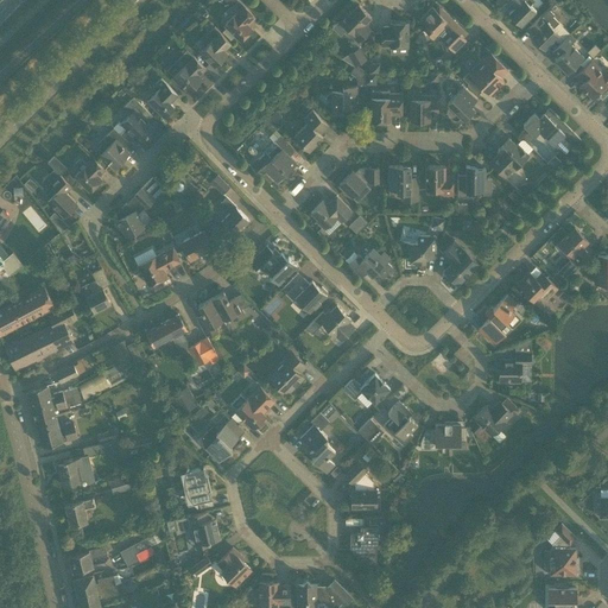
[(526,0),(508,0),(507,1),(513,8),(508,13),(521,25),(536,11),(530,5),(526,0)]
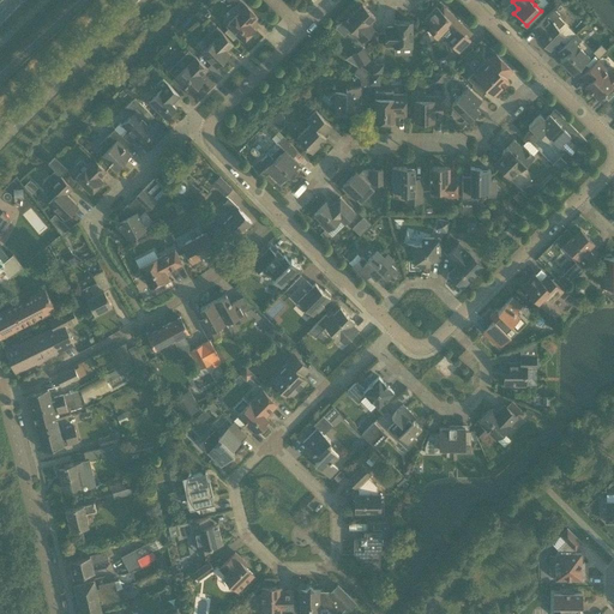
[(258,17),(246,5),(227,24),(242,41),(254,29),(250,23),(251,22),(252,23),(258,17)]
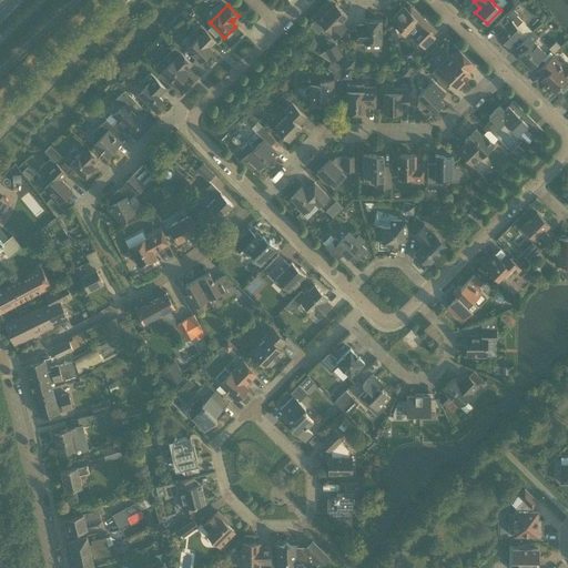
[(323,28),(335,39),(348,26),(343,20),(347,16),(335,4),(326,13),(324,11),(316,18),(325,26),(323,28)]
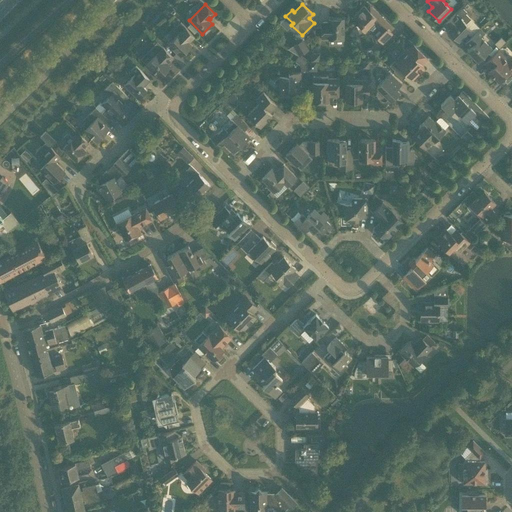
[(362,30),(372,20),(383,31),(377,38),(382,44),(392,34),(387,28),(390,25),(372,7),(368,10),(364,5),(354,15),(360,21),(357,25),(362,30)]
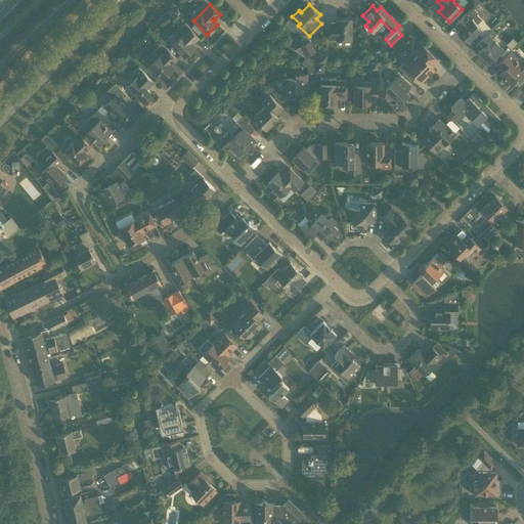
[(473,7),(467,13),(455,24),(461,29),(459,31),(469,42),(482,29),(477,24),(481,18),(476,13),(477,12),(473,7)]
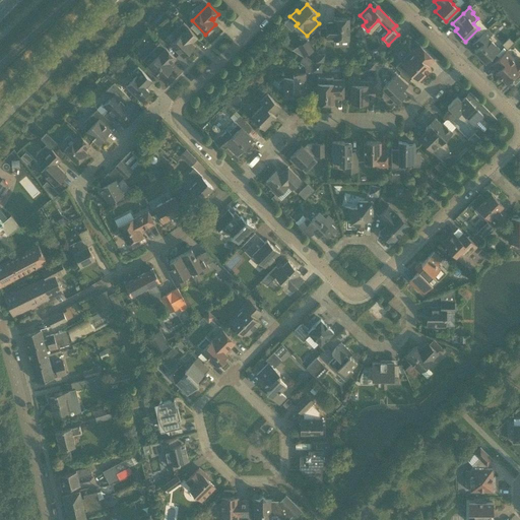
[(349,40),(349,19),(334,19),(334,22),(326,22),(326,39),(334,39),(334,40),(349,40)]
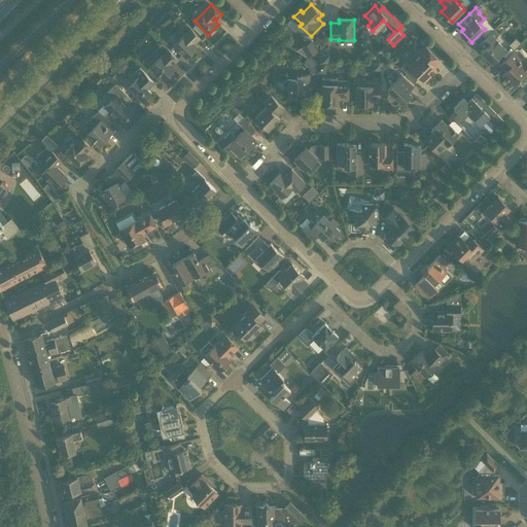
[(173,44),(185,58),(198,46),(195,43),(201,37),(186,23),(179,29),(184,33),(173,44)]
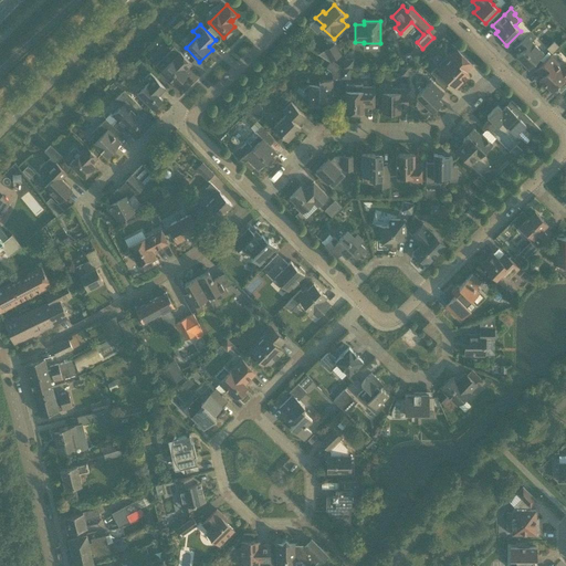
[(527,66),(528,67),(543,53),(532,41),(535,37),(530,32),(514,48),(519,52),(516,55),(522,61),(521,62),(526,67),(527,66)]
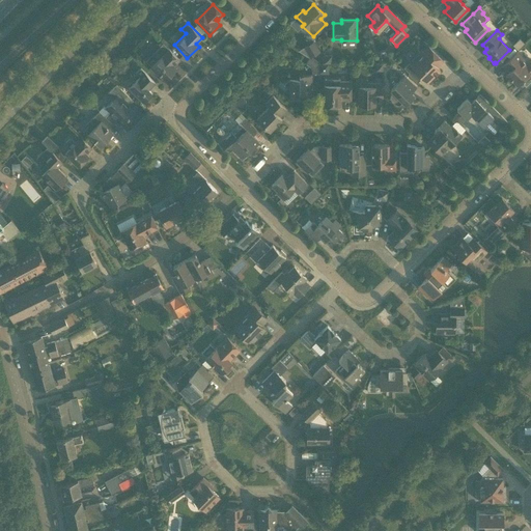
[(307,51),(311,57),(319,52),(315,46),(307,51)]
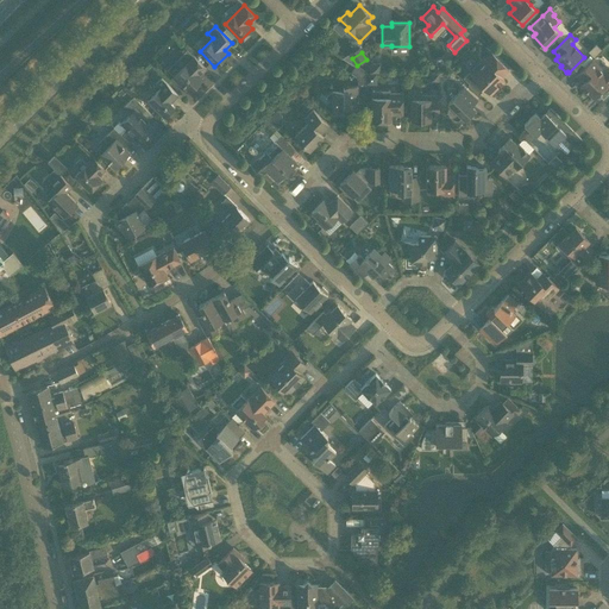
[(490,94),(498,86),(504,80),(502,76),(509,69),(491,52),(483,61),(484,63),(471,75),(471,76),(473,79),(490,94)]
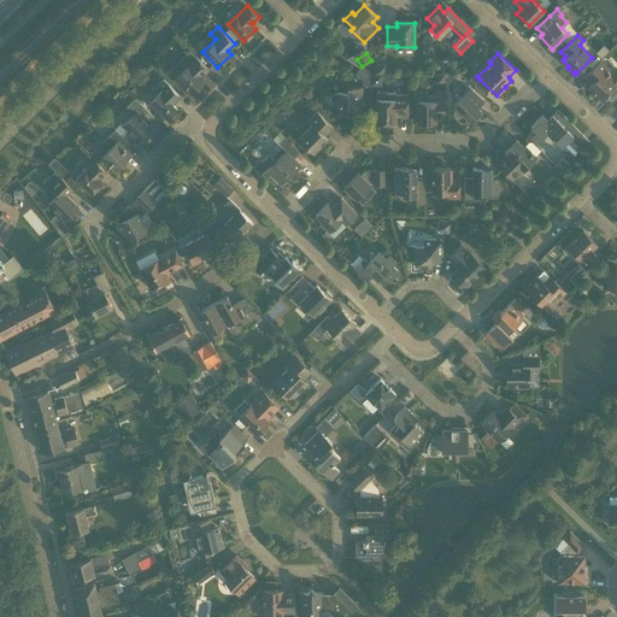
[(203,76),(209,69),(197,57),(176,77),(192,93),(206,80),(203,76)]
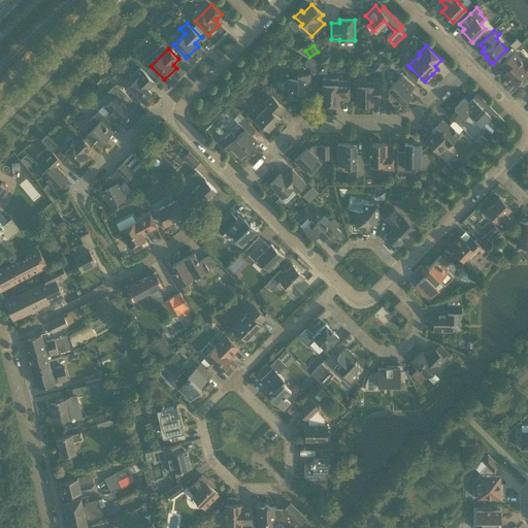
[(527,79),(527,71),(527,70),(527,60),(527,61),(525,63),(514,52),(500,65),(506,70),(503,73),(515,85),(518,80),(523,86),(527,79)]
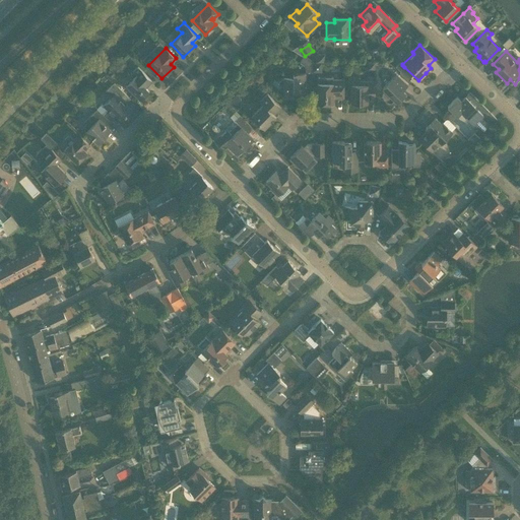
[(316,54),(316,62),(324,62),(324,57),(321,57),(321,54),(316,54)]
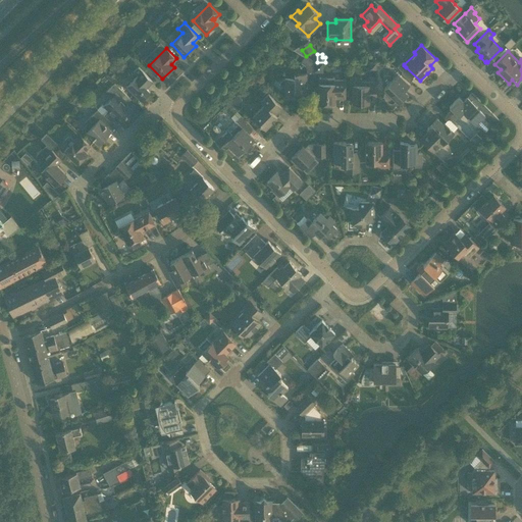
[(307,65),(307,70),(313,70),(312,62),(304,57),(301,62),(307,65)]
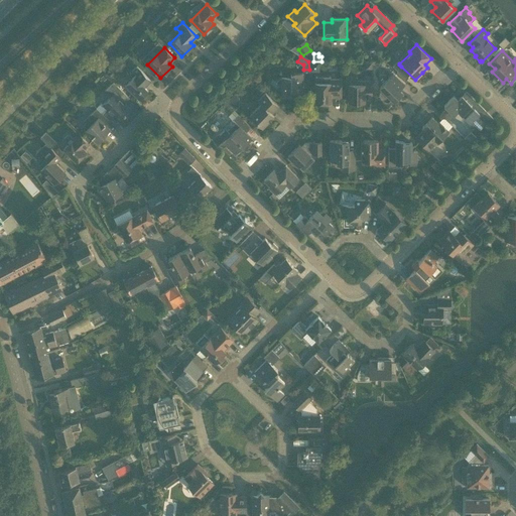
[(386,62),(381,57),(378,60),(383,66),(386,62)]
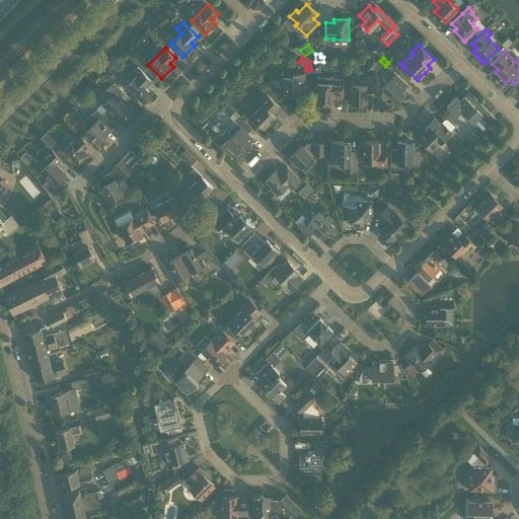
[(399,71),(403,67),(401,65),(401,64),(399,62),(394,66),(399,71)]
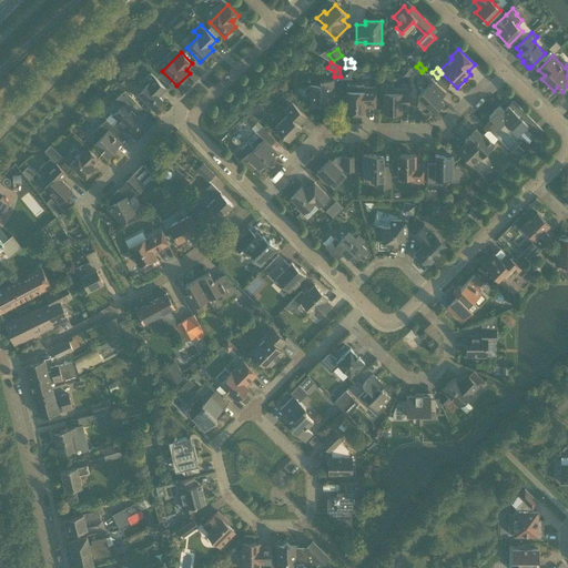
[(144,88),(142,87),(139,91),(139,92),(138,93),(153,109),(163,100),(158,94),(160,92),(161,93),(166,88),(150,72),(145,78),(149,82),(144,88)]
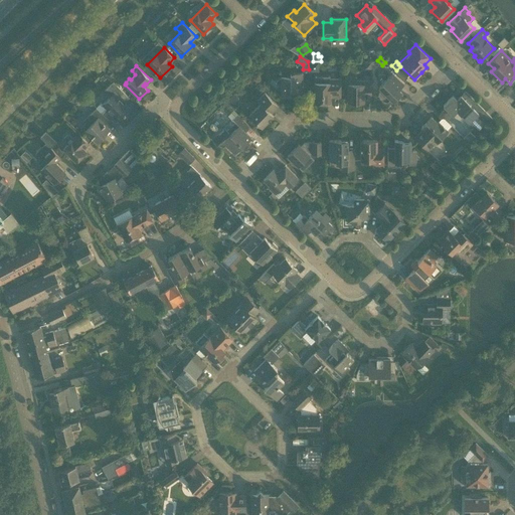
[(303,92),(303,72),(290,72),(290,75),(281,75),(281,76),(276,81),(281,88),(281,95),(290,95),(290,92),(303,92)]
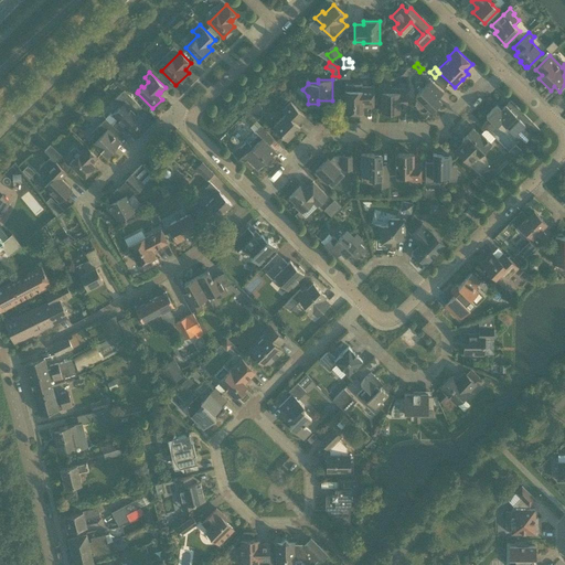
[(426,112),(428,108),(432,110),(440,102),(438,98),(443,93),(430,81),(416,95),(418,98),(415,100),(415,105),(422,112),(426,112)]
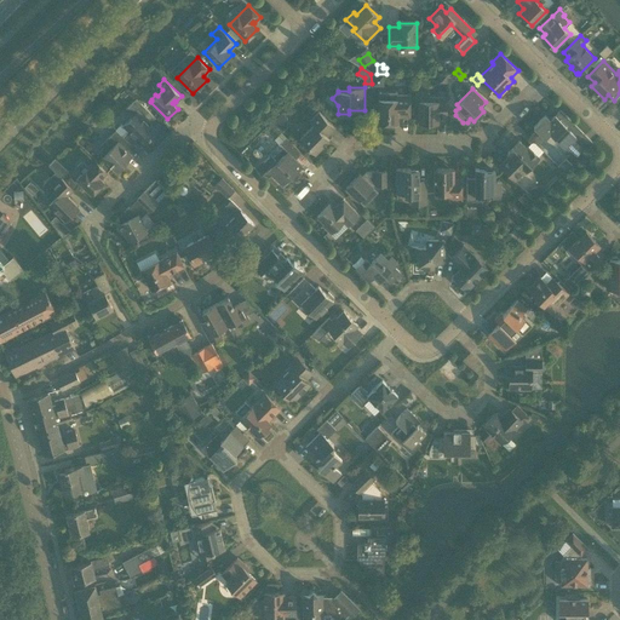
[(302,91),(294,98),(299,104),(304,104),(309,98),(302,91)]
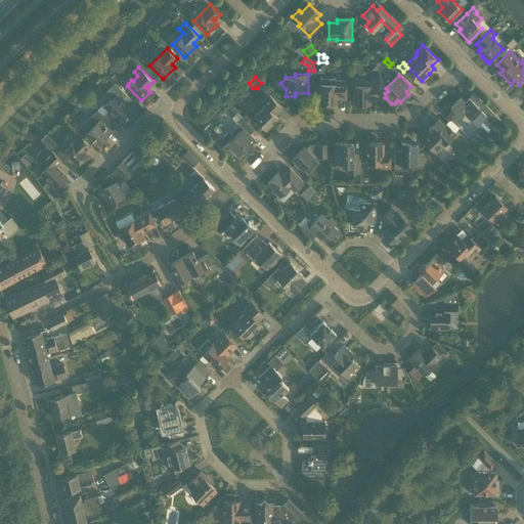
[(346,80),(336,80),(336,78),(320,78),(320,103),(336,103),(336,98),(346,98),(346,80)]
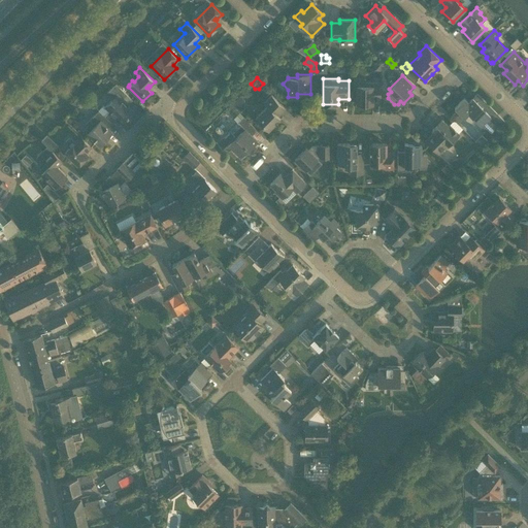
[(113,98),(105,106),(103,105),(99,110),(104,116),(109,111),(121,123),(123,121),(123,120),(126,116),(127,117),(133,110),(126,104),(131,99),(116,84),(107,92),(113,98)]
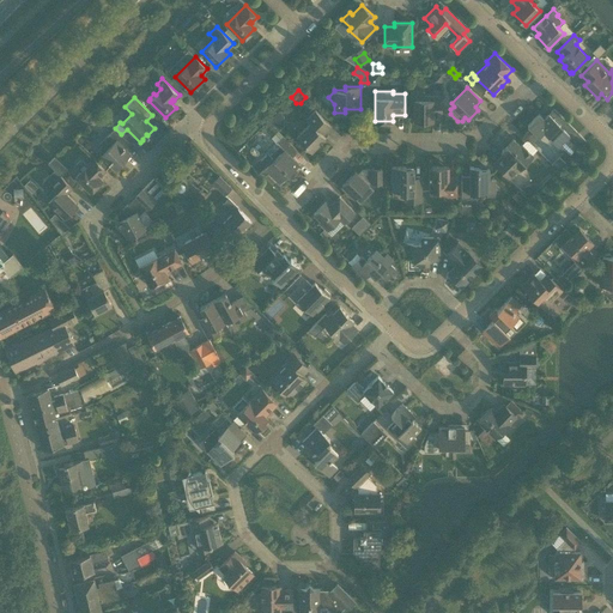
[(414,99),(414,121),(432,121),(432,117),(442,117),(442,97),(424,97),(424,99),(414,99)]
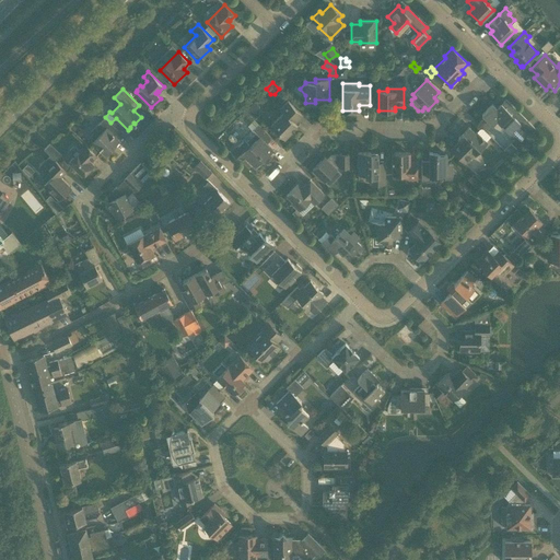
[(520,131),(528,121),(518,112),(518,113),(515,109),(516,109),(505,100),(498,107),(496,107),(492,104),(482,114),(492,124),(497,119),(510,132),(515,127),(520,131)]
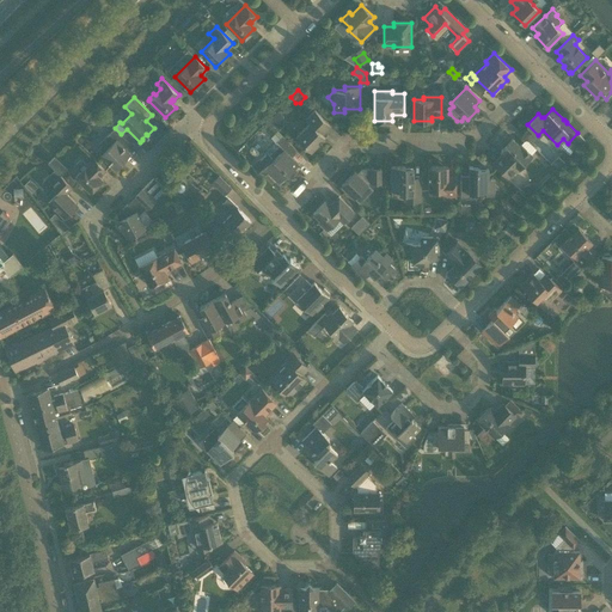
[(323,134),(330,127),(314,111),(306,120),(310,123),(295,136),(311,152),(325,138),(323,134)]
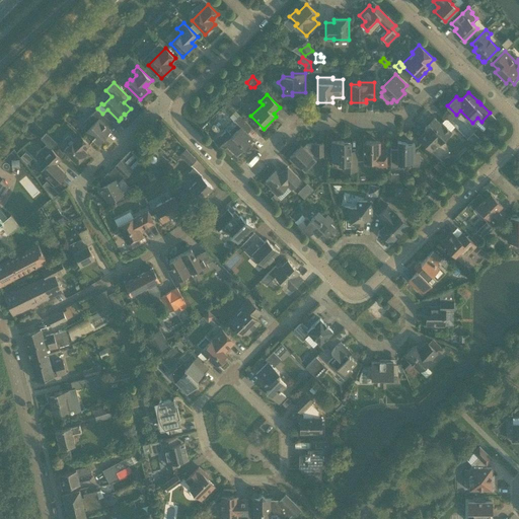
[(227,102),(233,108),(237,104),(237,98),(234,95),(227,102)]
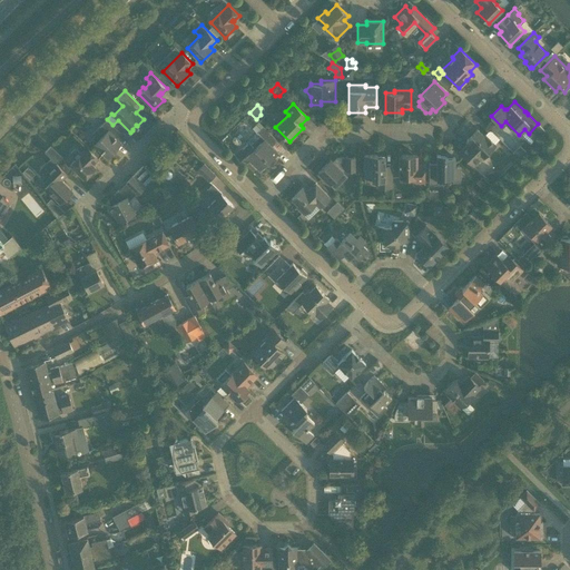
[(107,157),(120,143),(112,135),(118,130),(112,125),(107,119),(92,134),(99,139),(94,144),(107,157)]
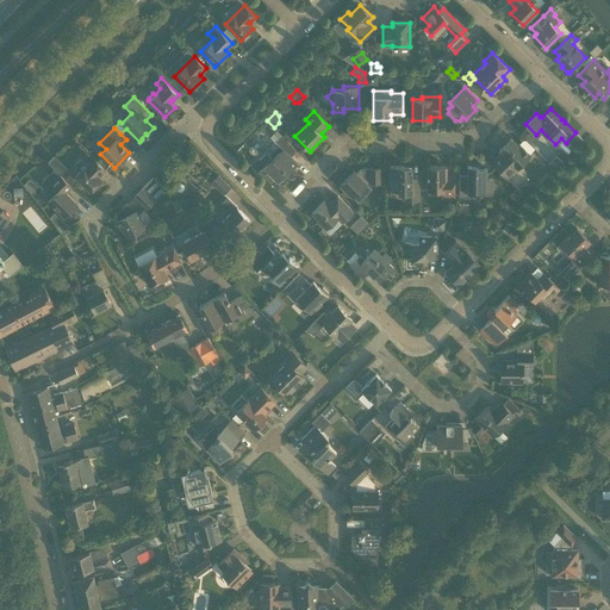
[(266,151),(251,165),(257,170),(259,169),(261,172),(263,173),(267,170),(278,181),(280,180),(281,181),(286,175),(285,174),(286,173),(287,173),(298,163),(291,156),(297,150),(281,135),(275,142),(278,144),(268,154),(266,151)]
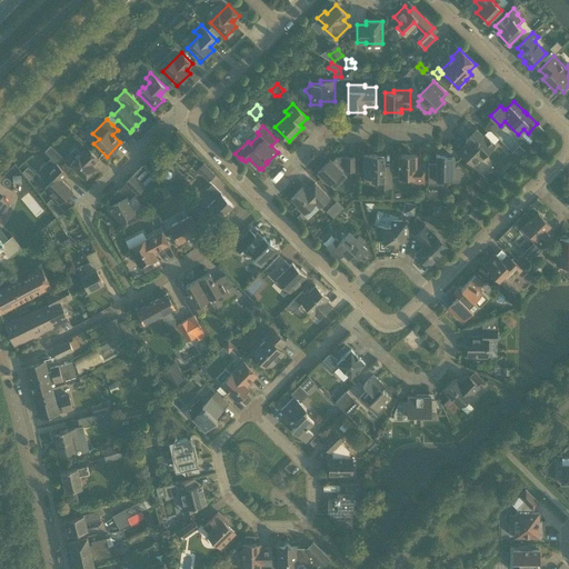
[(466,145),(458,152),(472,166),(482,157),(496,145),(485,133),(482,135),(477,129),(466,140),(469,143),(467,146),(466,145)]
